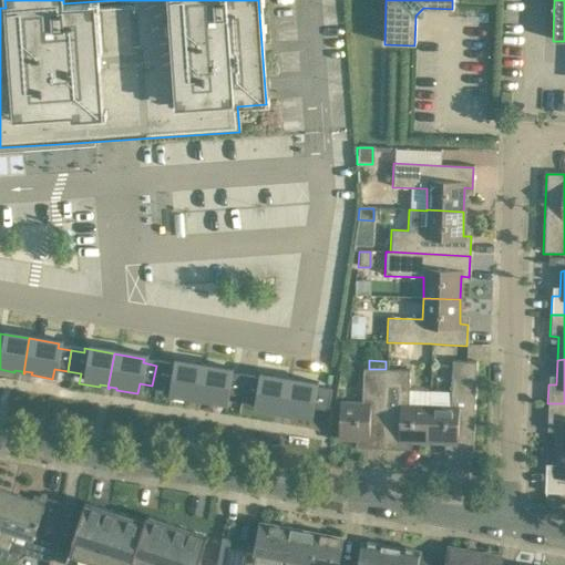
[(451,361),(450,392),(429,392),(428,406),(427,443),(451,444),(451,452),(472,453),(475,362),(451,361)]
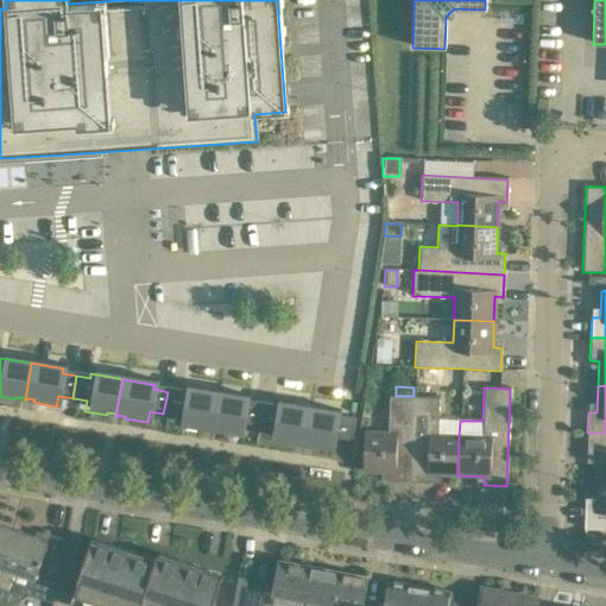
[(207,433),(214,396),(182,390),(182,395),(168,392),(163,414),(177,416),(176,427),(199,431),(199,429),(207,430),(206,433),(207,433)]
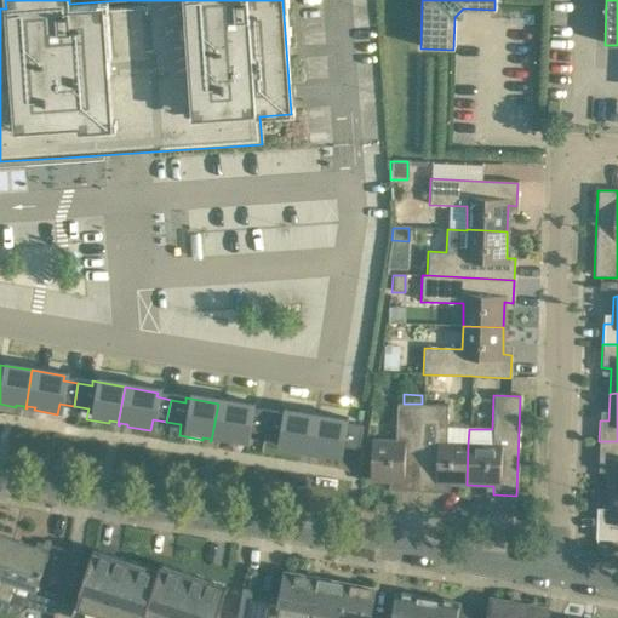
[(245,436),(259,439),(264,416),(250,413),(250,410),(218,404),(211,441),(212,441),(212,439),(221,441),(221,444),(244,447),(245,436)]
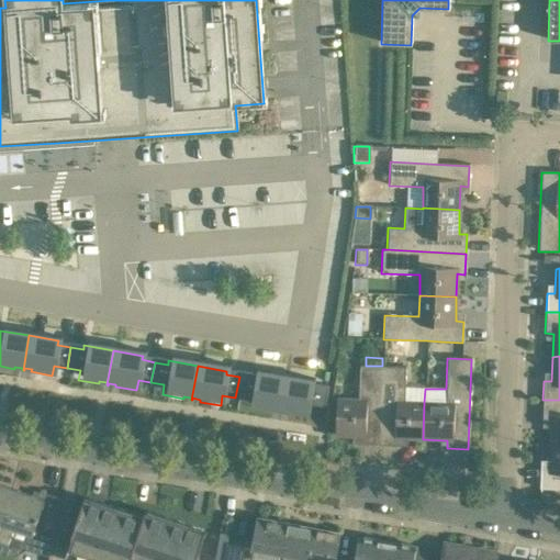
[(382,366),(366,366),(359,366),(358,400),(336,399),(336,414),(335,436),(359,437),(359,445),(379,446),(382,366)]
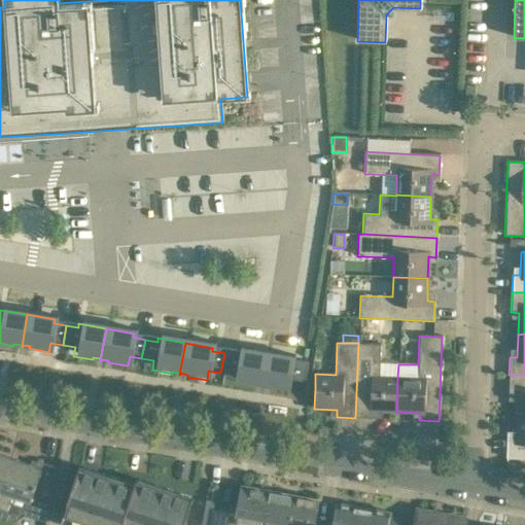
[(375,411),(396,412),(397,377),(378,377),(380,344),(358,343),(355,418),(375,419),(375,411)]
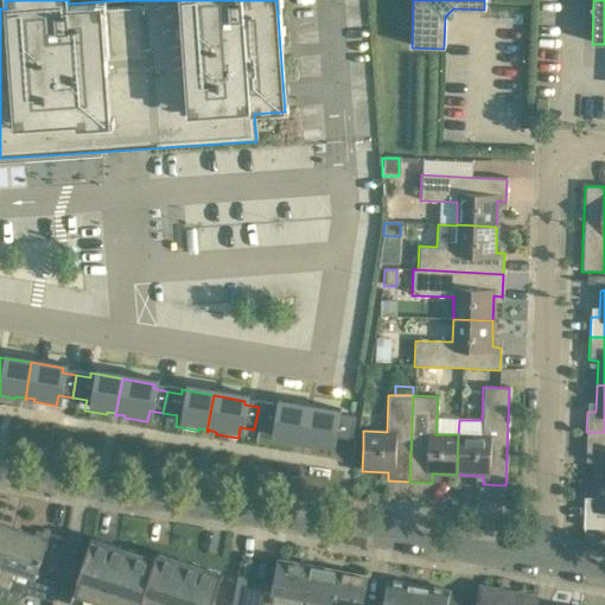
[(290,445),(298,446),(297,449),(298,449),(305,411),(273,406),(272,409),(259,407),(254,430),(268,432),(266,443),(288,446),(290,445)]
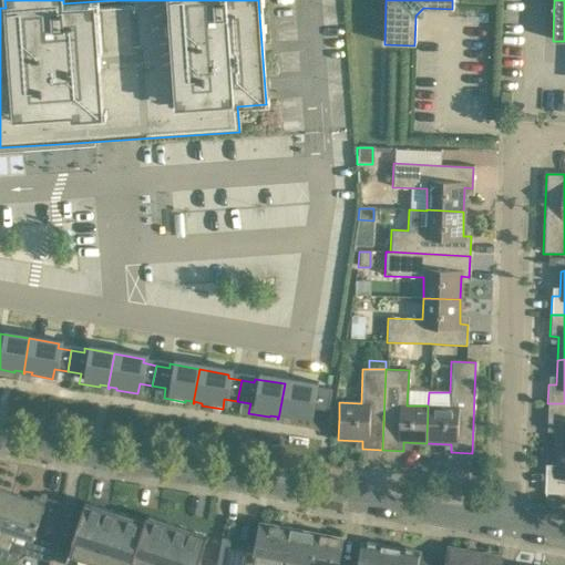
[(285,383),(278,419),(279,419),(279,417),(287,418),(287,420),(308,424),(309,413),(324,417),(327,396),(314,393),(314,389),(285,383)]
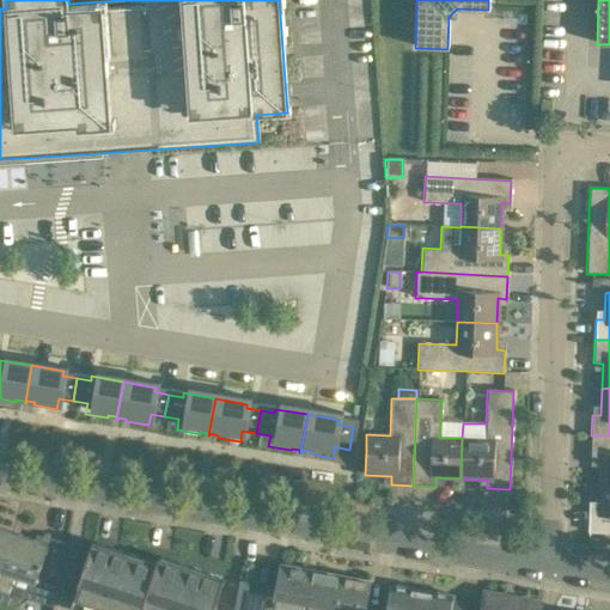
[(609,435),(591,435),(590,458),(599,459),(598,485),(609,483),(609,435)]
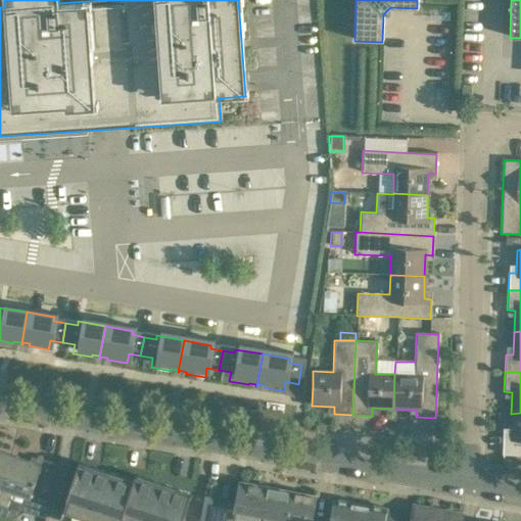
[(520,413),(511,414),(510,436),(503,435),(502,455),(520,456),(520,413)]
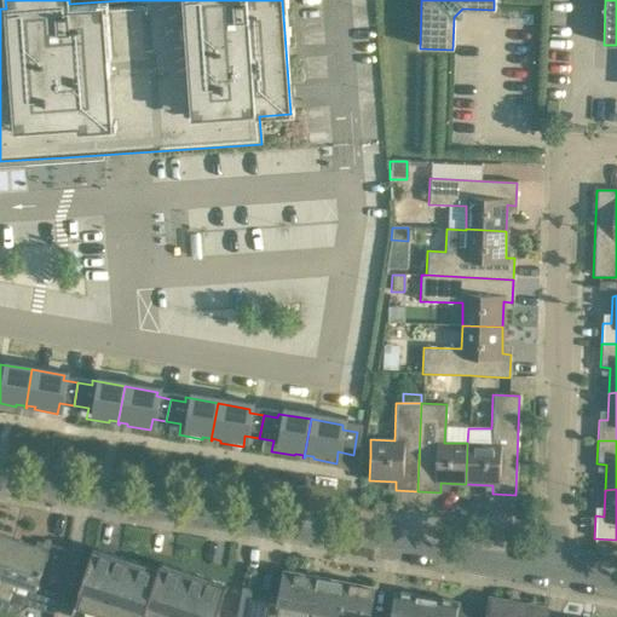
[(0,575),(12,540),(0,536),(0,575)]
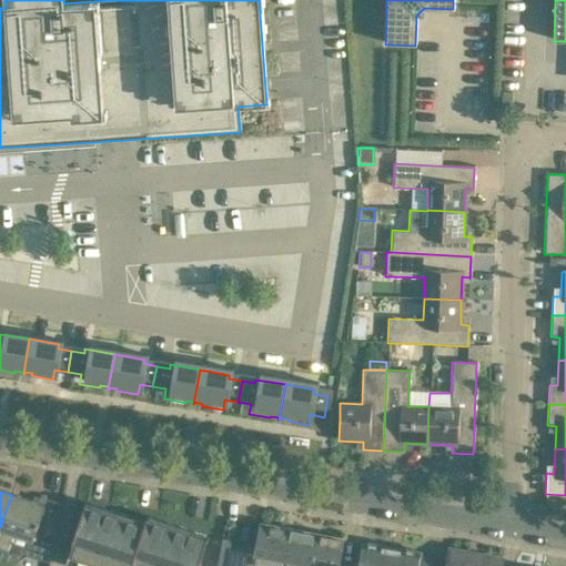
[(13,533),(31,539),(33,534),(51,539),(54,527),(59,506),(39,498),(37,504),(11,495),(0,527),(0,548),(8,551),(13,533)]
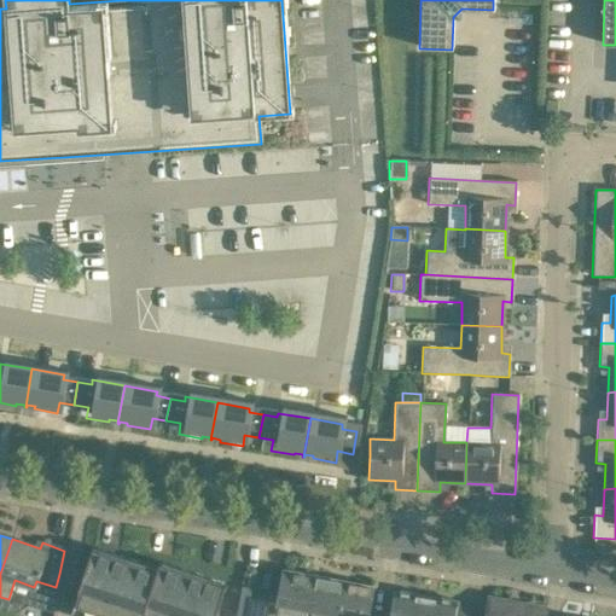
[(91,548),(73,603),(74,603),(111,615),(216,615),(226,586),(158,563),(156,570),(91,548)]
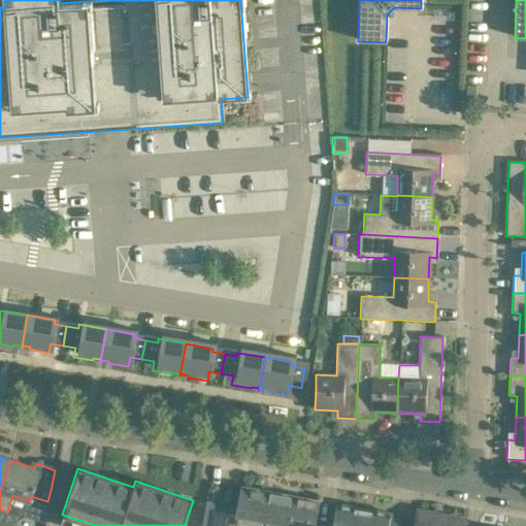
[(206,500),(215,501),(217,490),(208,488),(206,500)]
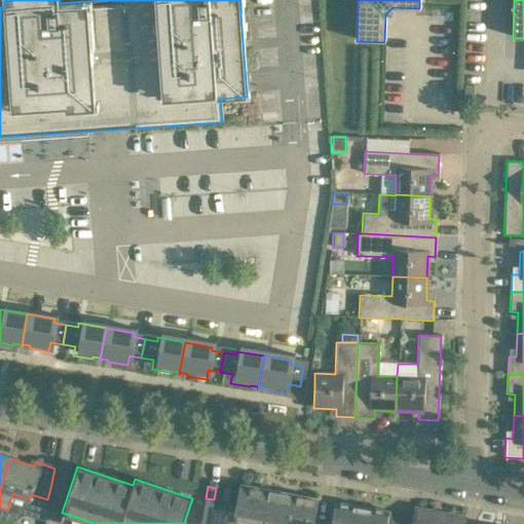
[(258,523),(264,490),(240,486),(235,514),(210,509),(207,523),(258,523)]
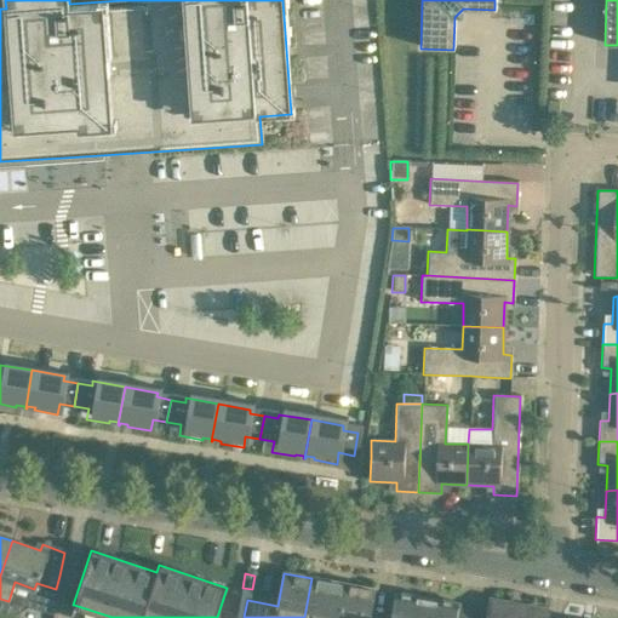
[(338,617),(345,584),(312,578),(304,617),(338,617)]
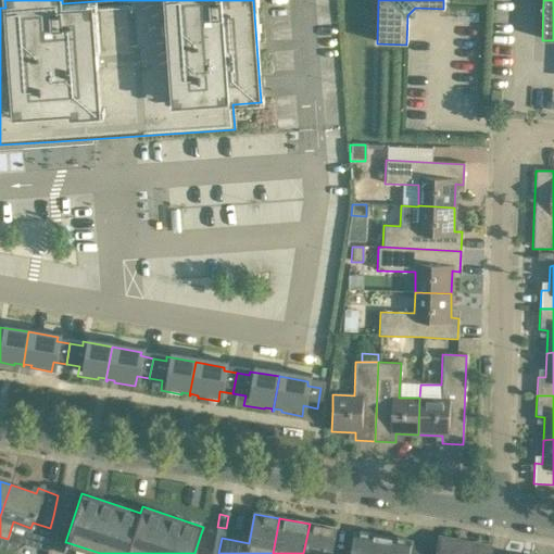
[(329,553),(335,528),(310,524),(303,553),(329,553)]
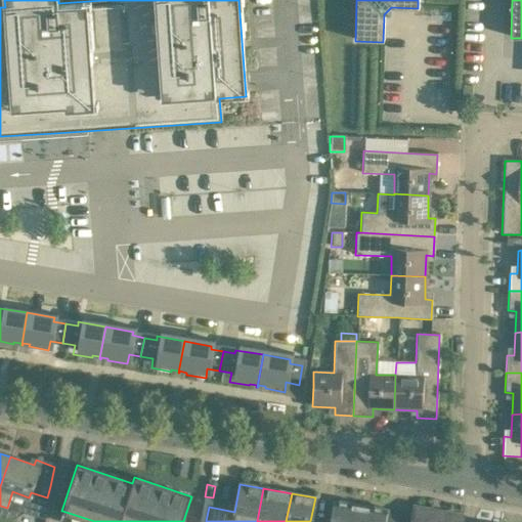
[(357,521),(360,506),(333,502),(329,521),(357,521)]
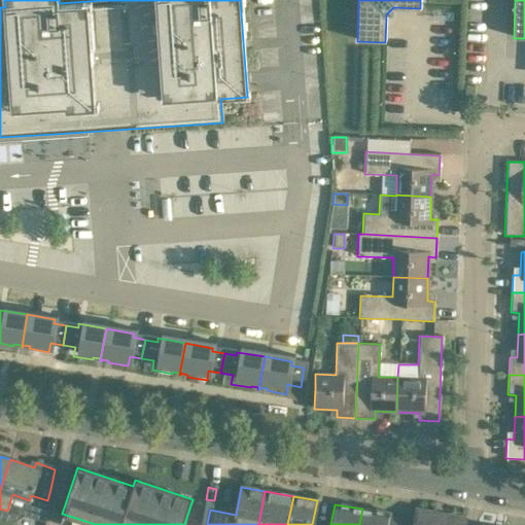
[(400,524),(401,520),(388,518),(389,513),(362,509),(359,524),(400,524)]
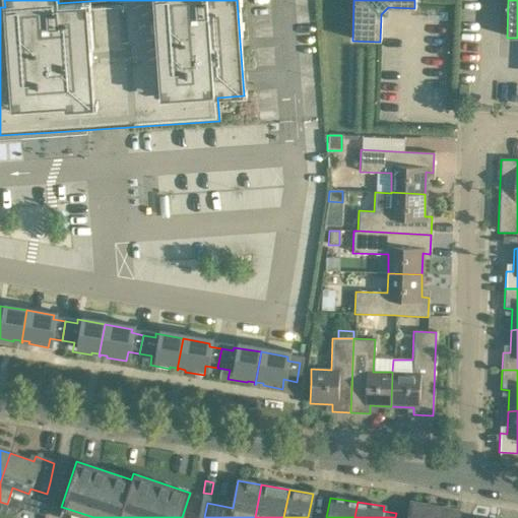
[(410,504),(407,517),(457,517),(458,512),(410,504)]
